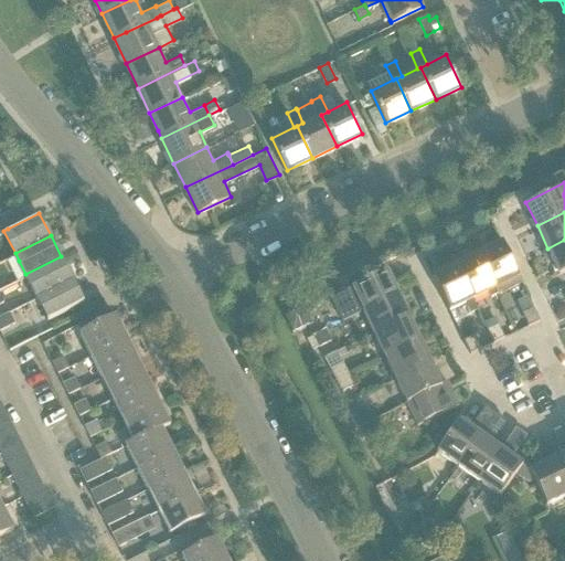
[(502,240),(479,251),(496,285),(494,286),(498,292),(498,293),(522,281),(502,240)]
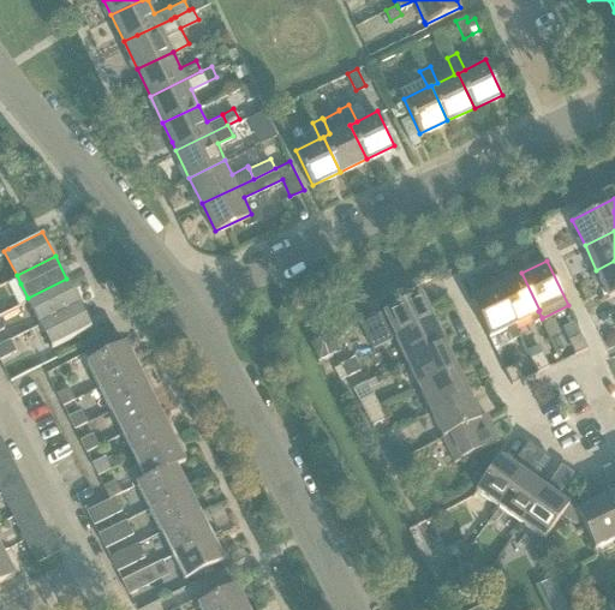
[(614,261),(596,270),(608,295),(614,292),(614,261)]
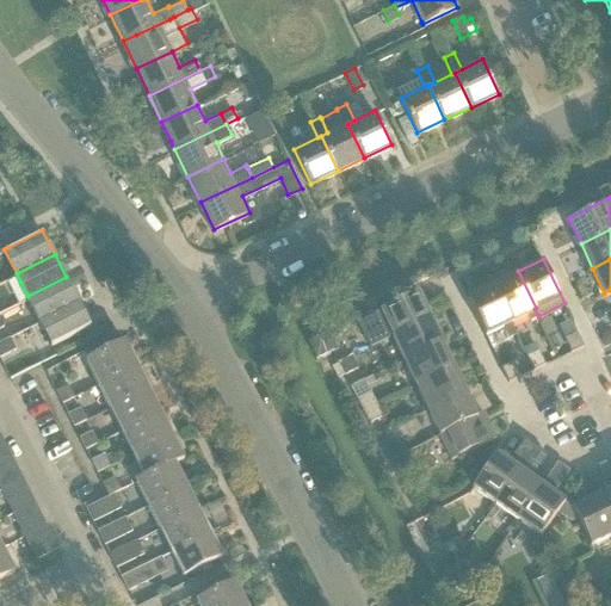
[(535,309),(536,308),(518,271),(493,283),(511,320),(528,313),(530,319),(538,315),(535,309)]
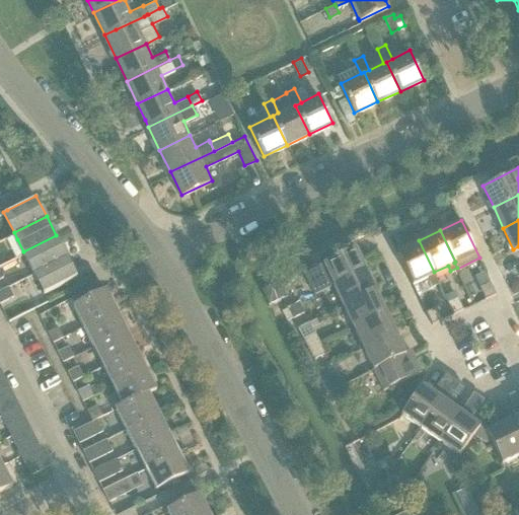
[(56,235),(23,251),(33,271),(66,254),(56,235)]
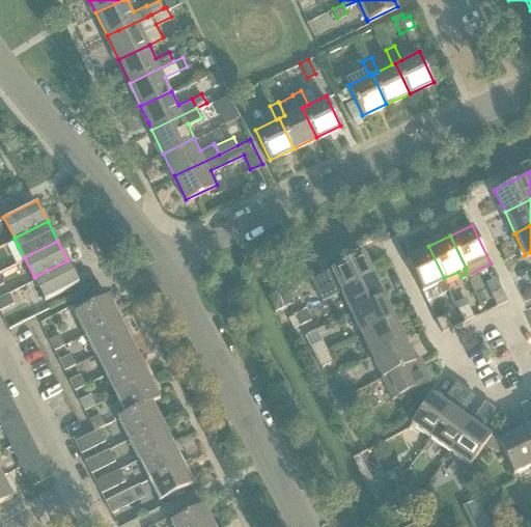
[(428,246),(407,256),(422,288),(437,282),(441,292),(449,288),(444,278),(443,277),(428,246)]
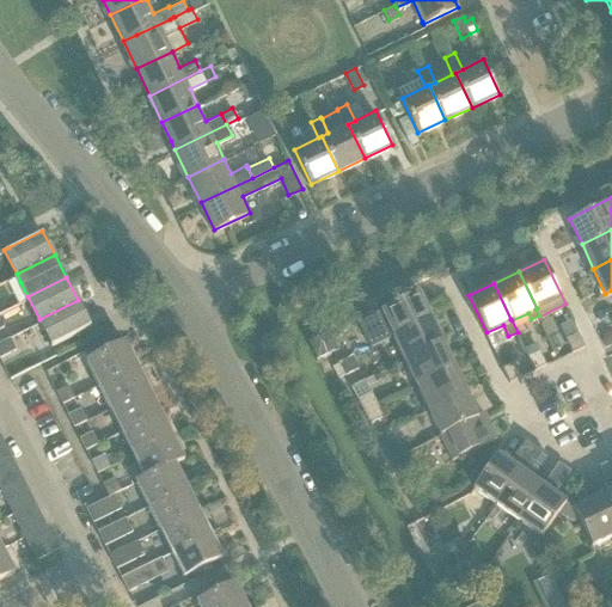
[(430,316),(418,290),(368,314),(380,339),(393,333),(430,316)]
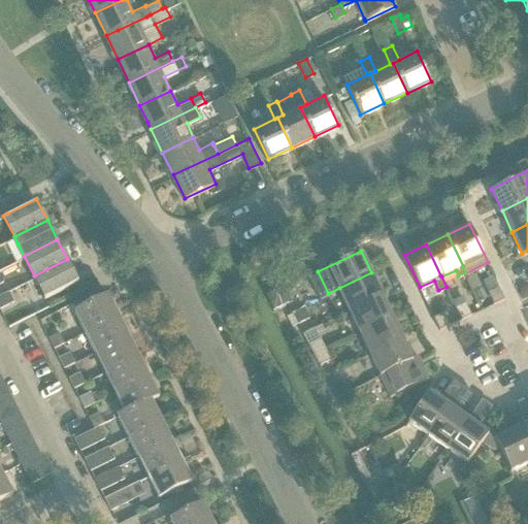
[(77,280),(67,259),(34,275),(44,297),(77,280)]
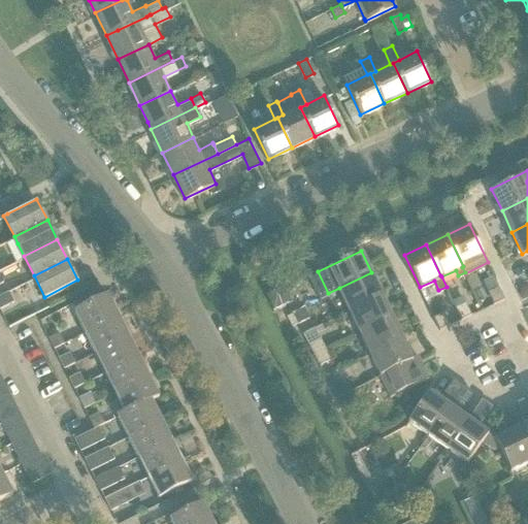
[(371,272),(339,288),(350,309),(382,294),(371,272)]
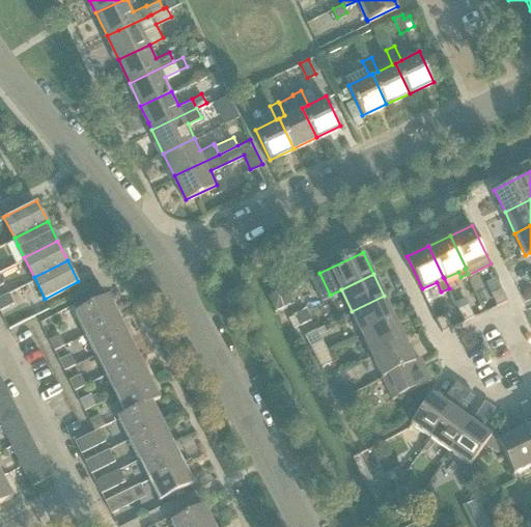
[(274,288),(268,290),(276,307),(283,304),(290,300),(285,287),(283,284),(274,288)]
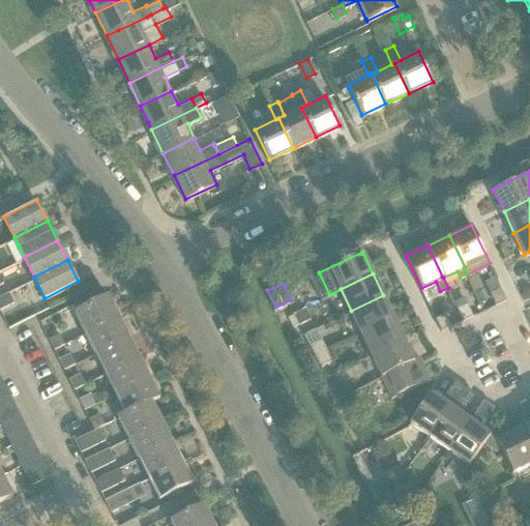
[(506,298),(500,286),(490,291),(496,303),(506,298)]
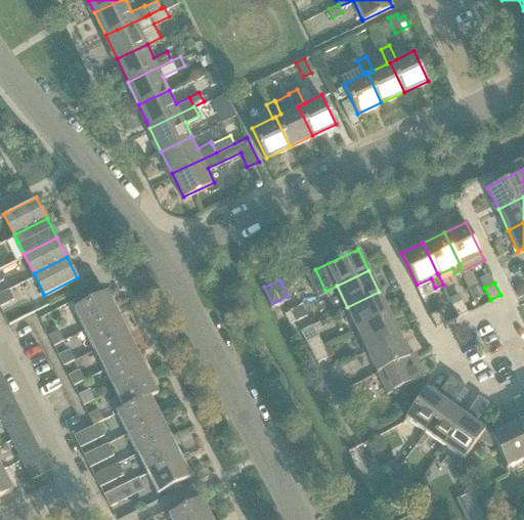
[(0,291),(0,303),(13,297),(8,287),(0,291)]
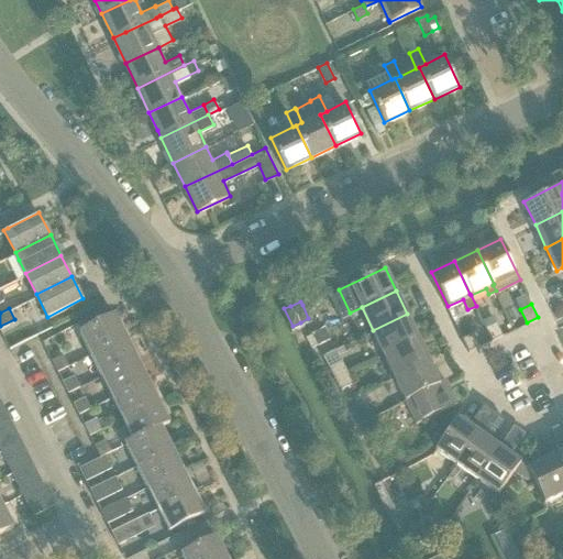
[(114,313),(79,330),(90,352),(125,335),(114,313)]
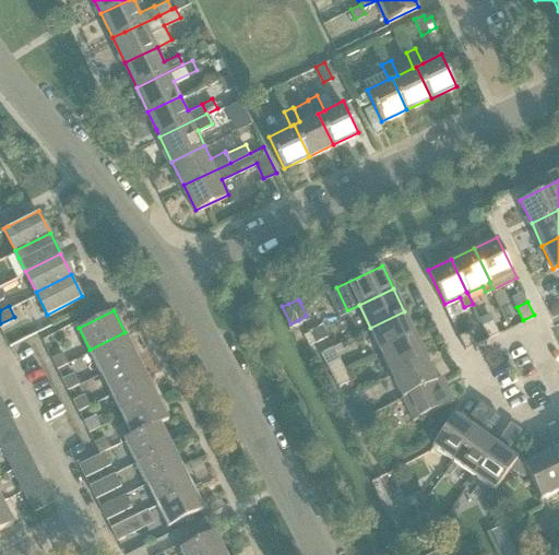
[(370,328),(381,350),(415,333),(404,311),(370,328)]
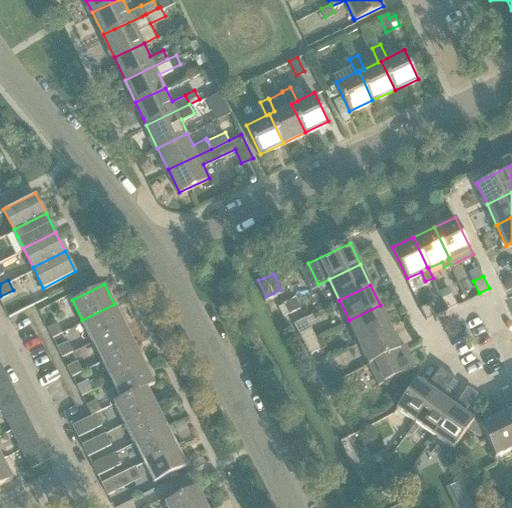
[(442,296),(447,307),(457,303),(452,291),(442,296)]
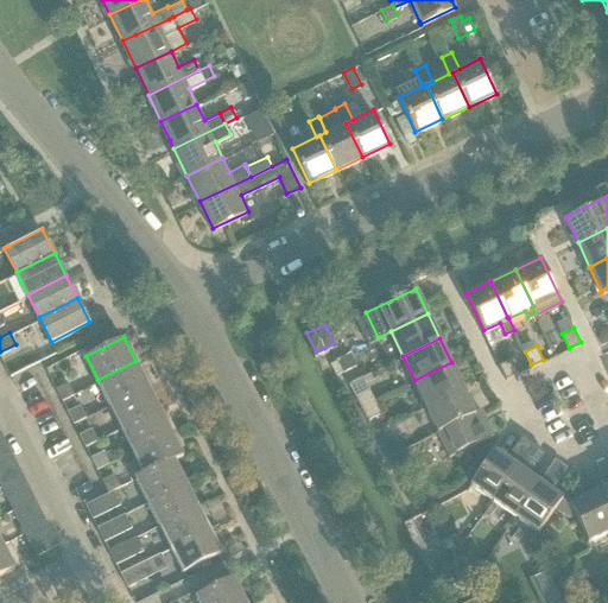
[(356,363),(349,351),(337,359),(337,357),(331,361),(337,372),(342,369),(343,370),(356,363)]
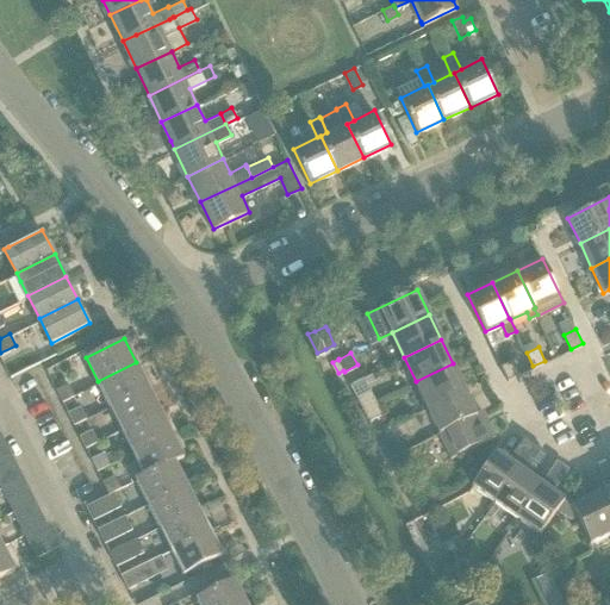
[(500,365),(508,378),(520,372),(512,359),(500,365)]
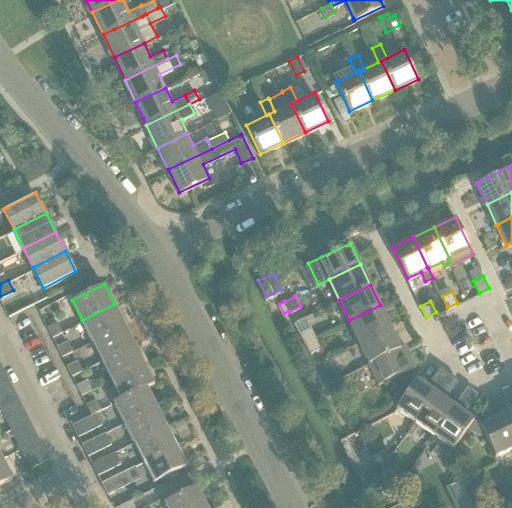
[(114,304),(82,320),(92,340),(124,323),(114,304)]
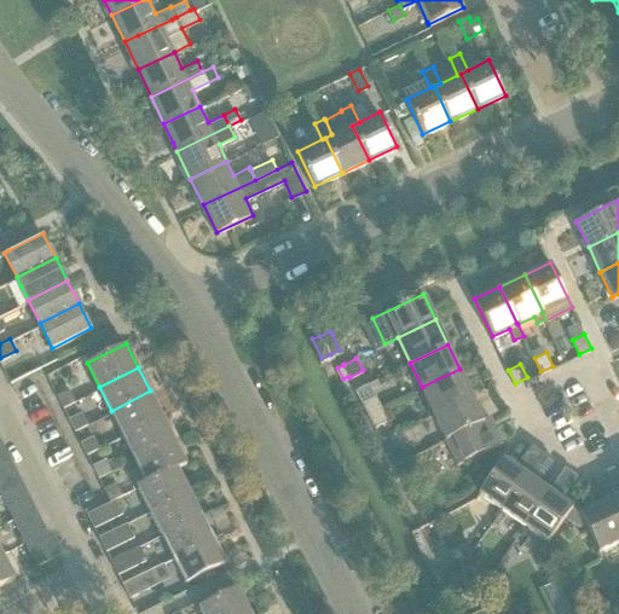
[(422,387),(428,401),(434,412),(472,394),(460,369),(422,387)]
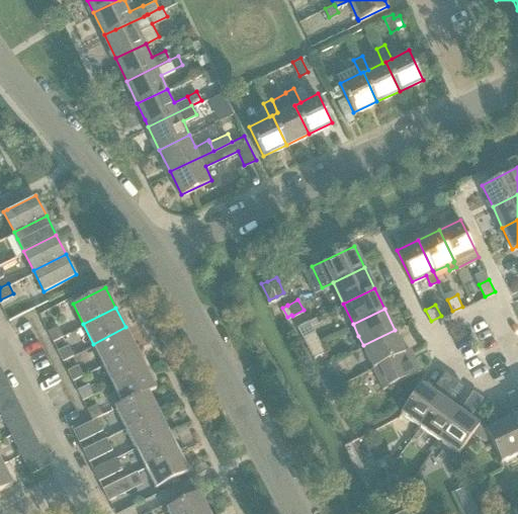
[(58,325),(48,330),(53,340),(63,335),(58,325)]
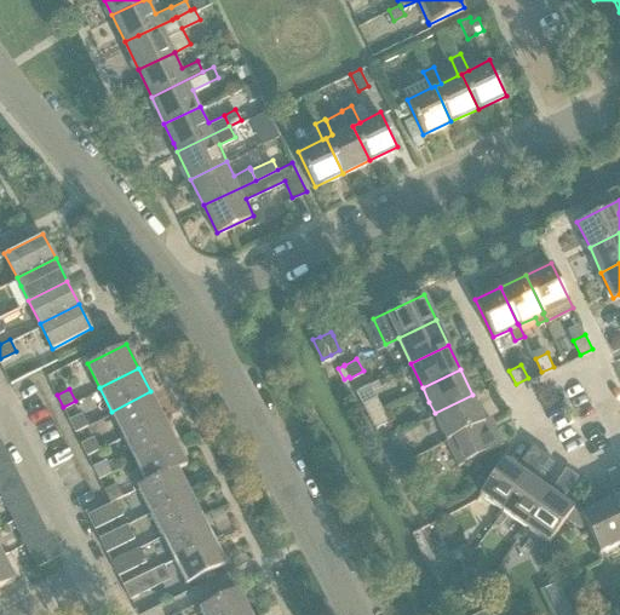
[(150,391),(112,412),(124,435),(162,415),(150,391)]
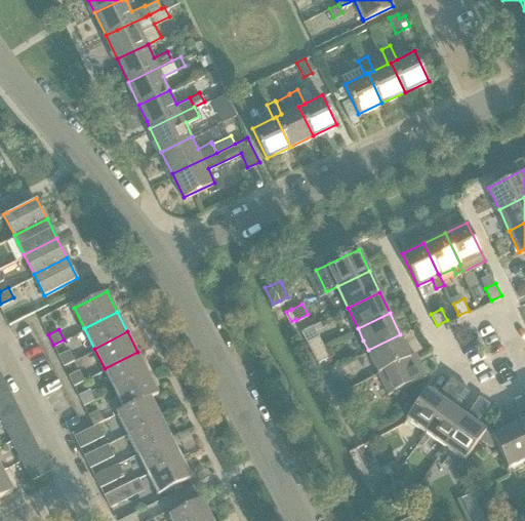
[(313,351),(324,345),(319,334),(307,341),(313,351)]
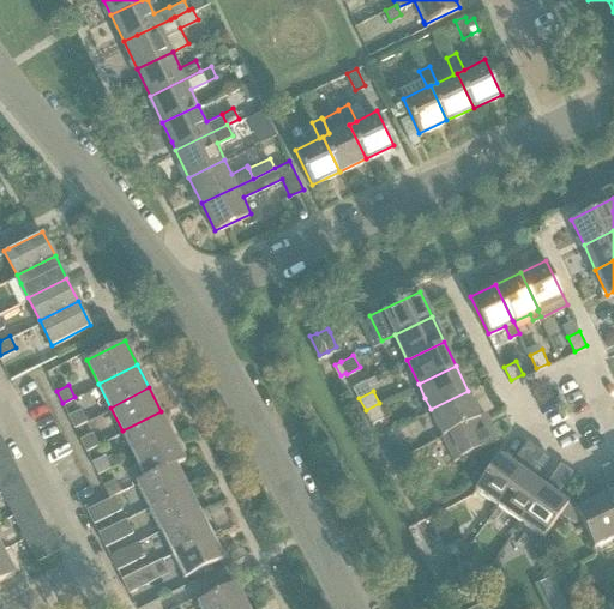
[(479,415),(468,391),(431,409),(438,423),(431,427),(435,436),(441,433),(480,416),(479,415)]
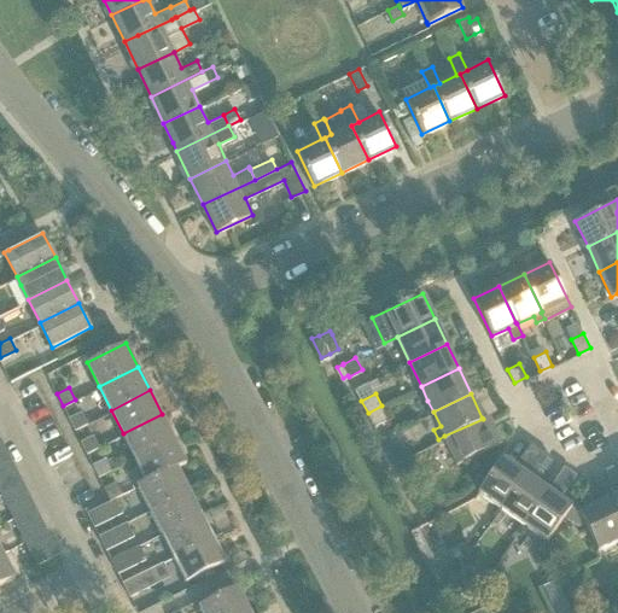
[(389,418),(382,406),(368,413),(374,425),(389,418)]
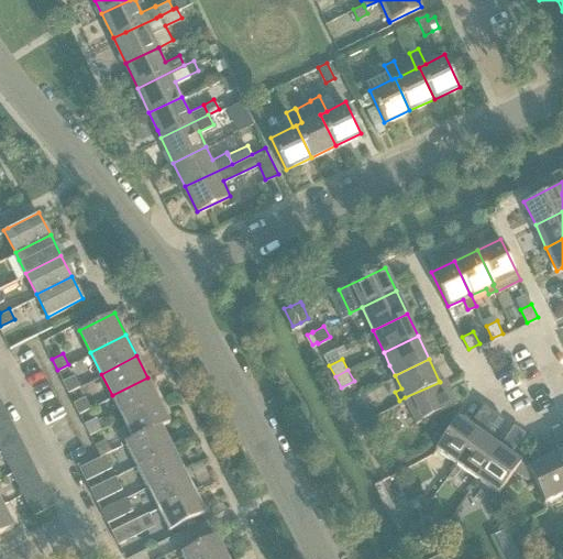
[(63,380),(68,391),(79,385),(74,374),(63,380)]
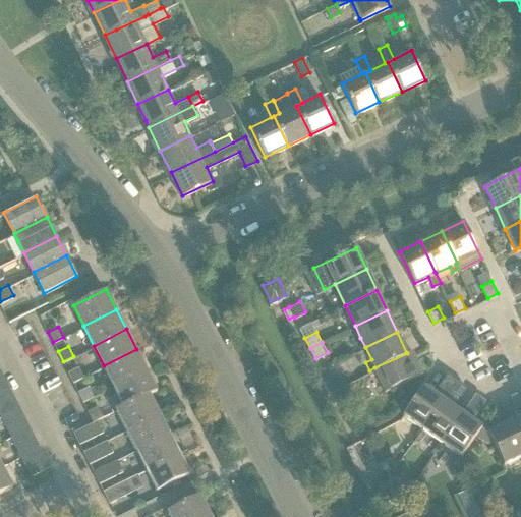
[(104,365),(110,379),(113,385),(147,368),(136,349),(104,365)]
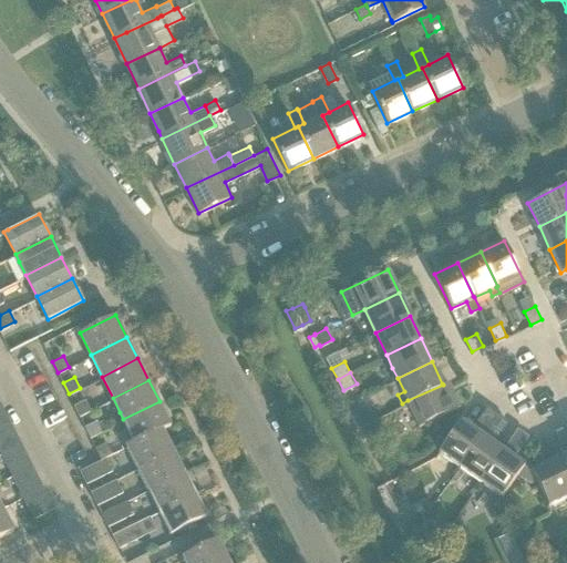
[(408,400),(419,425),(460,405),(449,380),(442,384),(443,385),(408,400)]
